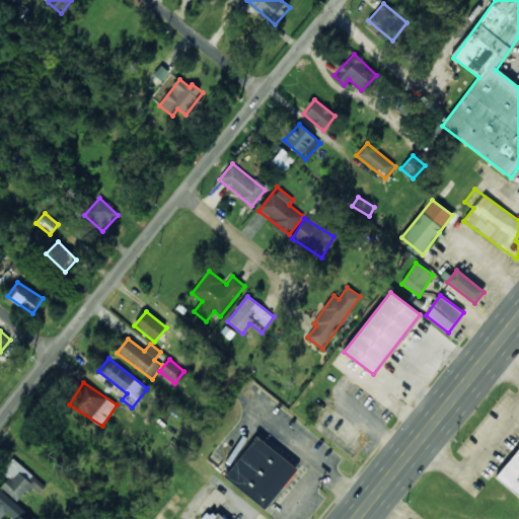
[(266,510),(298,469),(257,437),(225,476),(266,510)]
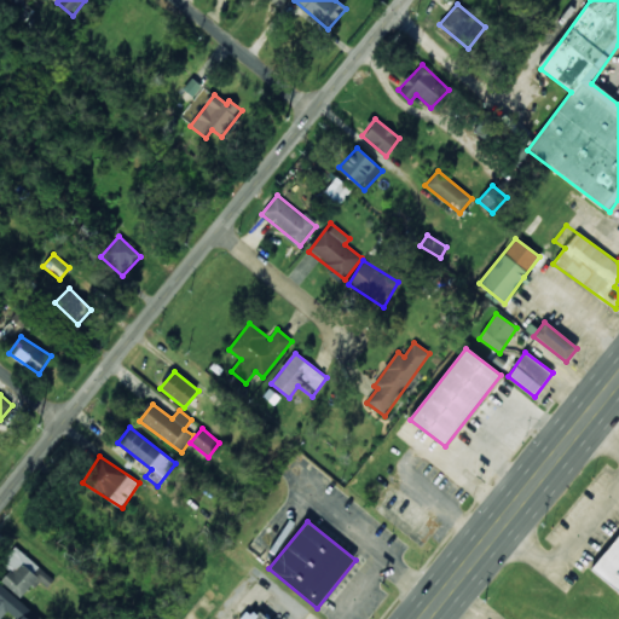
[(47,588),(53,580),(16,547),(1,562),(11,571),(1,580),(21,599),(38,578),(47,588)]
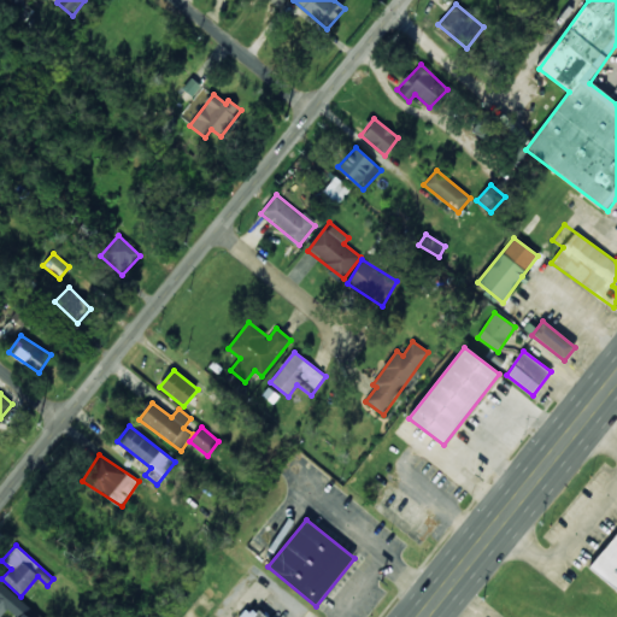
[(0,616),(1,616),(7,610),(17,616),(29,616),(23,612),(29,605),(0,583),(0,616)]
